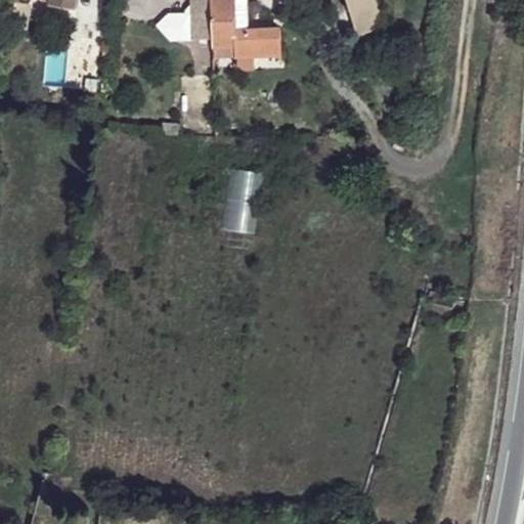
[(189,0),(190,36),(209,36),(209,0),(189,0)]
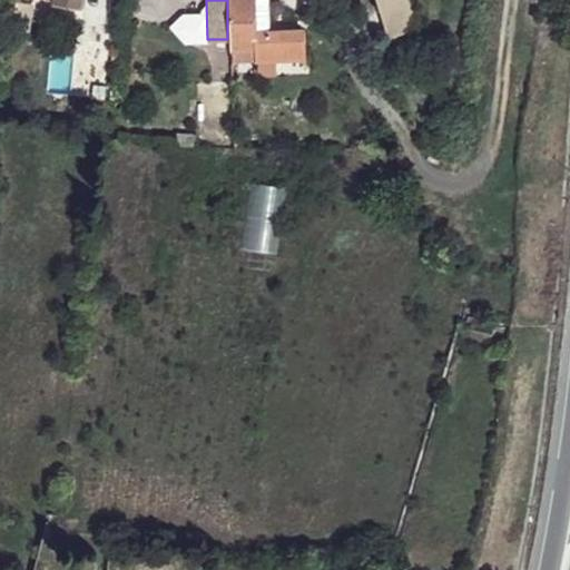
[(231,0),(232,58),(258,58),(259,71),(277,71),(277,59),(305,58),(306,30),(256,31),(255,0),(231,0)]
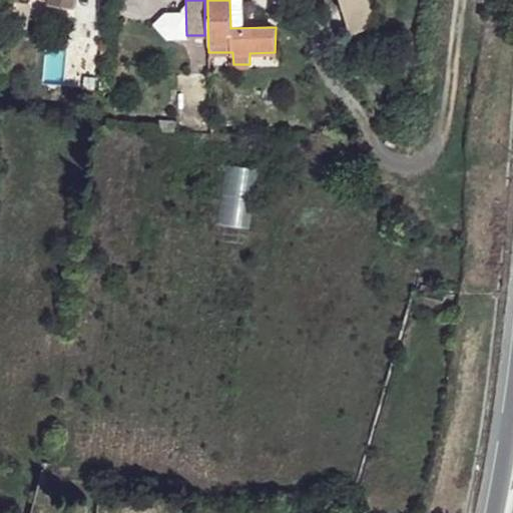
[(340,0),(350,30),(377,21),(370,0),(340,0)]
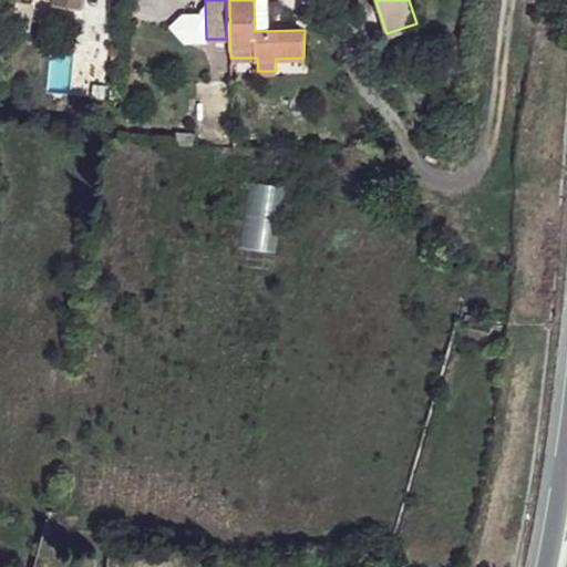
[(272,245),(278,182),(247,178),(244,223),(264,224),(263,244),(272,245)]
